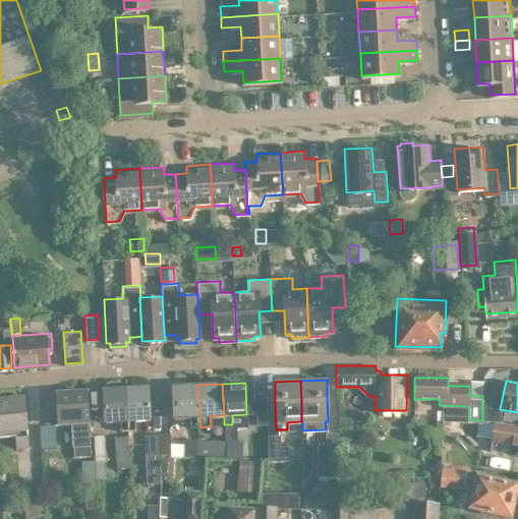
[(200,427),(197,385),(172,387),(174,418),(189,418),(189,427),(200,427)]
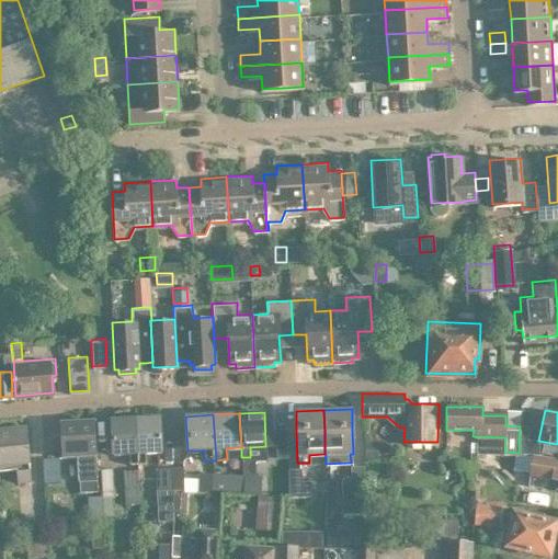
[(160,418),(135,419),(137,463),(146,463),(145,452),(161,451),(160,418)]
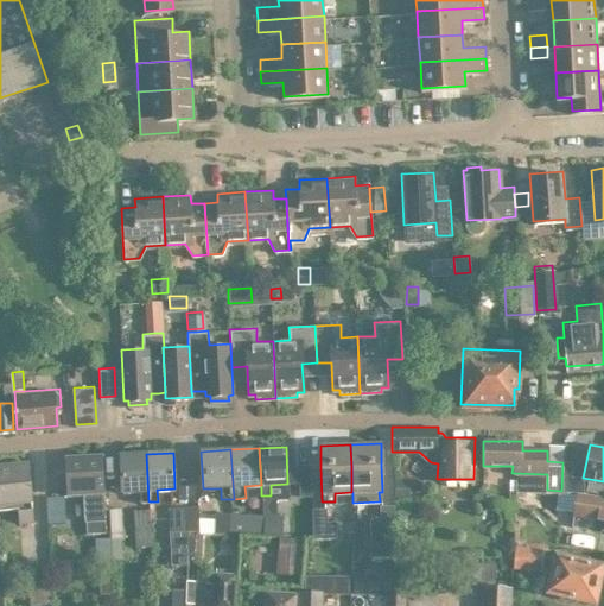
[(148,502),(146,454),(120,455),(121,492),(140,492),(140,502),(148,502)]
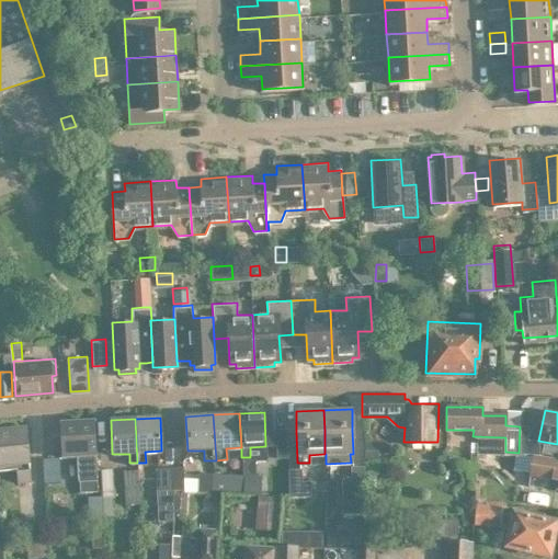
[(93,421),(60,423),(61,438),(63,457),(78,456),(79,478),(97,478),(97,455),(94,436),(93,421)]
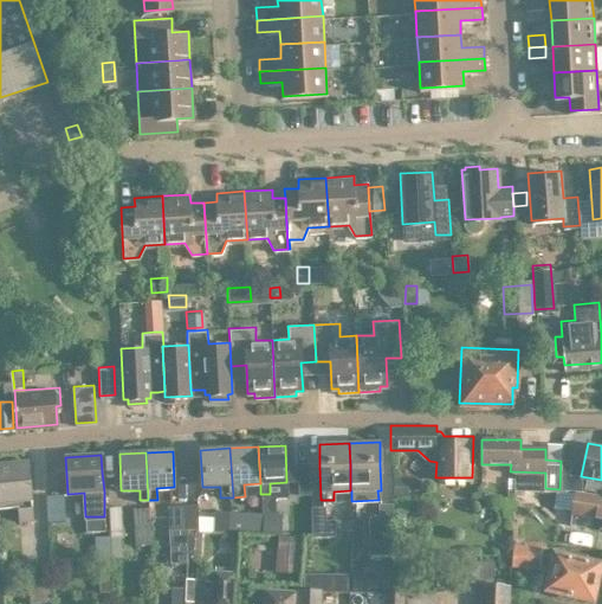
[(27,461),(0,462),(0,503),(15,502),(18,521),(32,520),(27,461)]
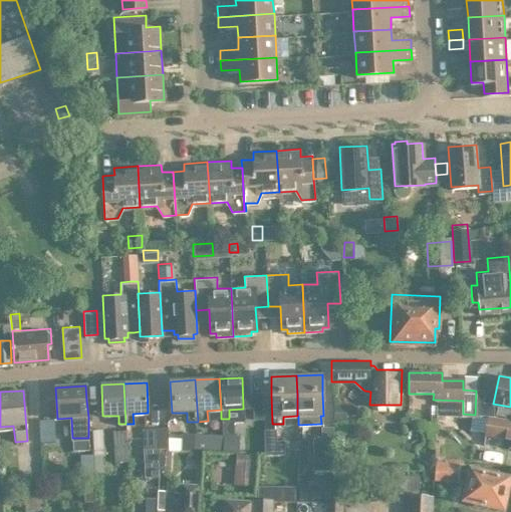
[(436,412),(436,413),(463,414),(463,401),(436,400),(436,403),(436,412)]
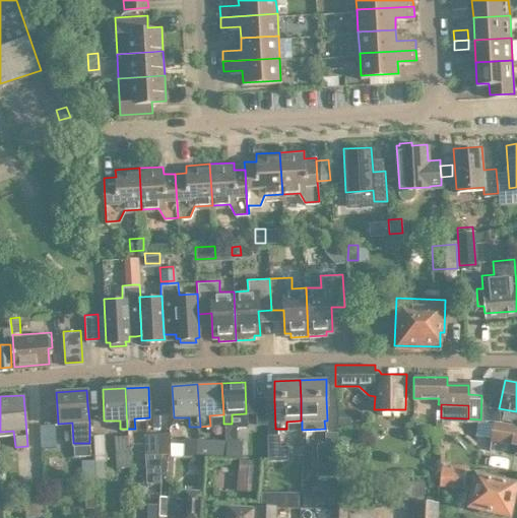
[(337,408),(337,425),(349,425),(349,408),(337,408)]
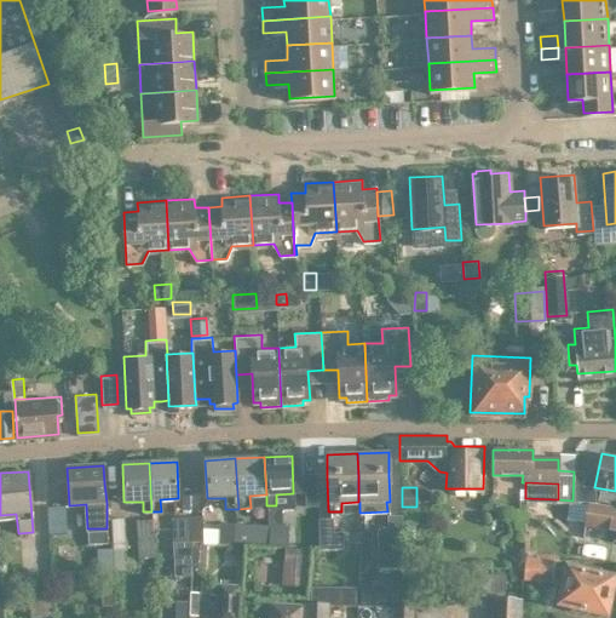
[(64,503),(46,504),(47,532),(67,530),(64,503)]
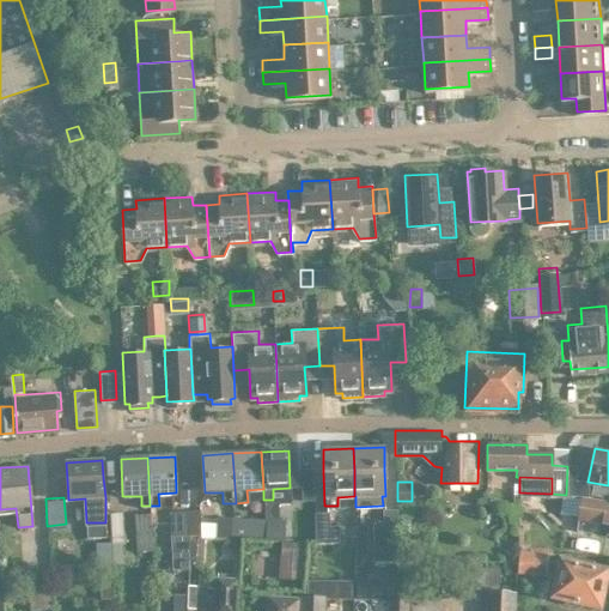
[(576,530),(608,536),(608,502),(580,497),(576,530)]
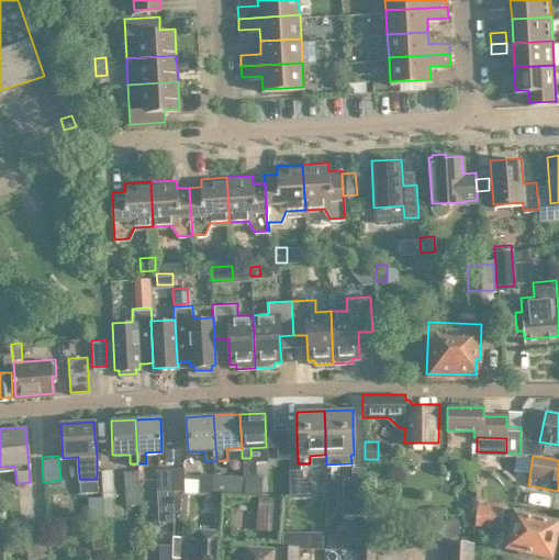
[(344,480),(344,514),(365,514),(365,466),(353,466),(353,480),(344,480)]
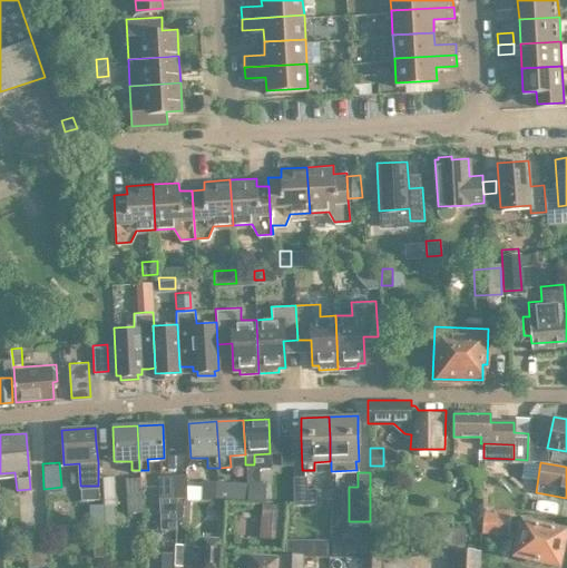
[(177,497),(173,498),(172,476),(157,477),(158,498),(160,527),(176,526),(176,516),(177,499),(177,497)]
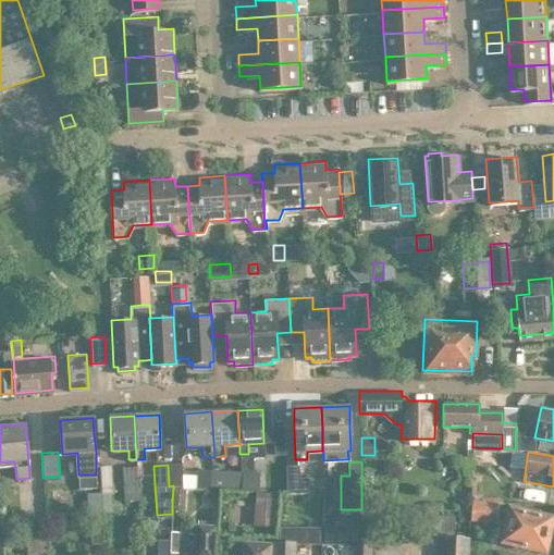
[(181,465),(168,465),(169,486),(173,485),(183,485),(181,465)]
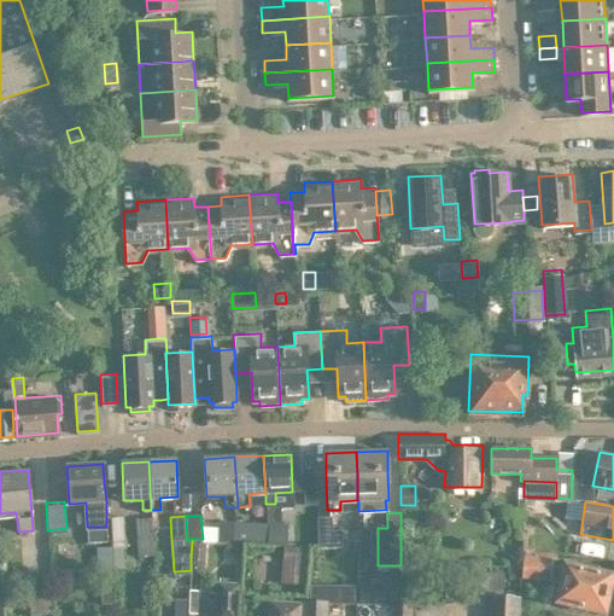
[(111,518),(112,547),(126,546),(124,517),(111,518)]
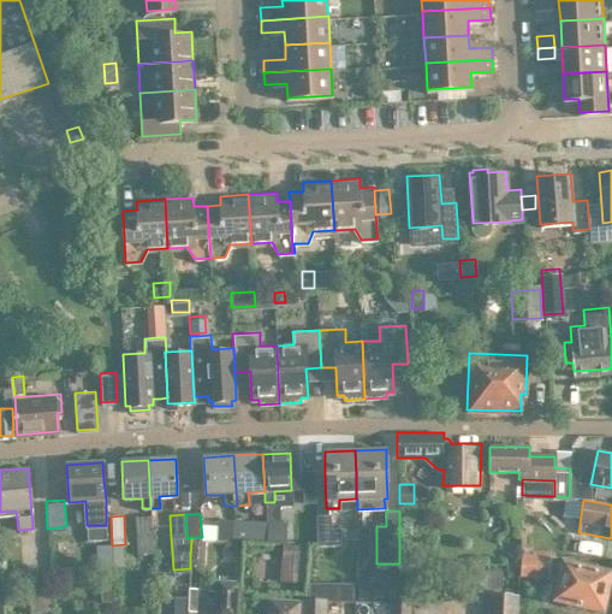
[(316,515),(318,547),(340,545),(339,529),(331,530),(331,515),(316,515)]
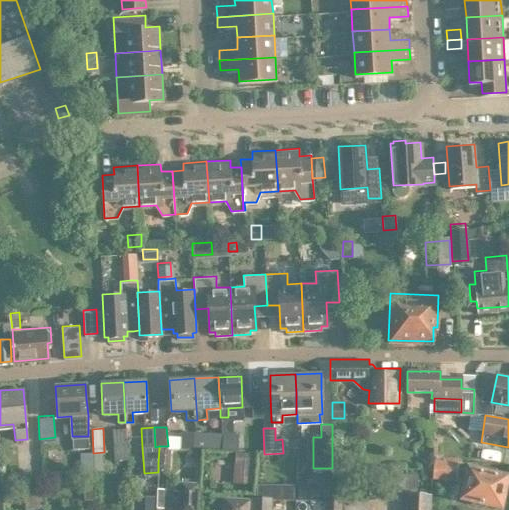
[(112,430),(114,459),(126,458),(125,429),(112,430)]
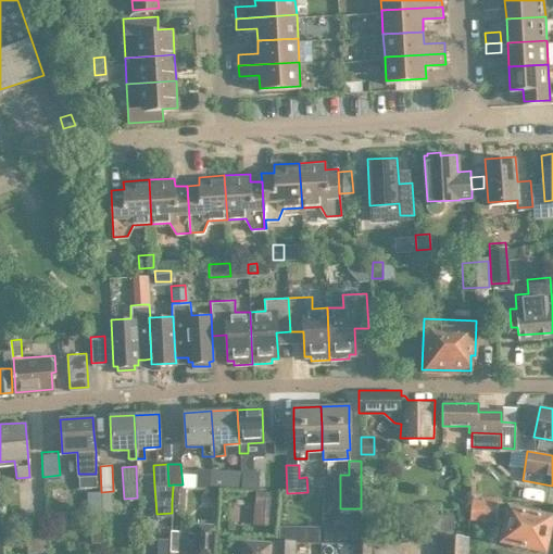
[(213,469),(197,469),(196,469),(195,487),(211,488),(213,469)]
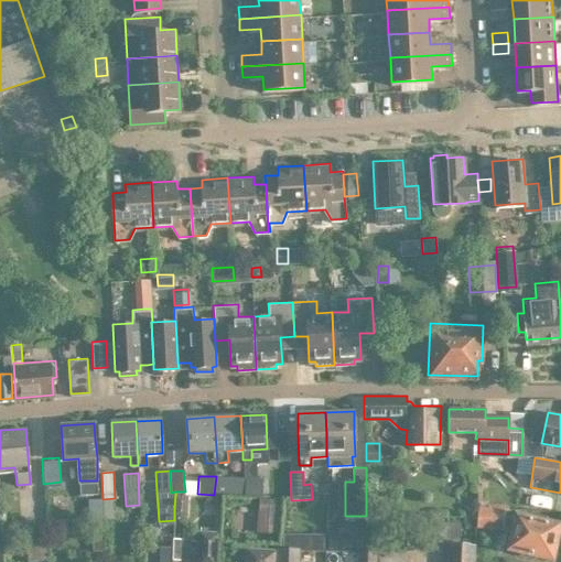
[(245,478),(216,476),(214,495),(244,497),(245,478)]
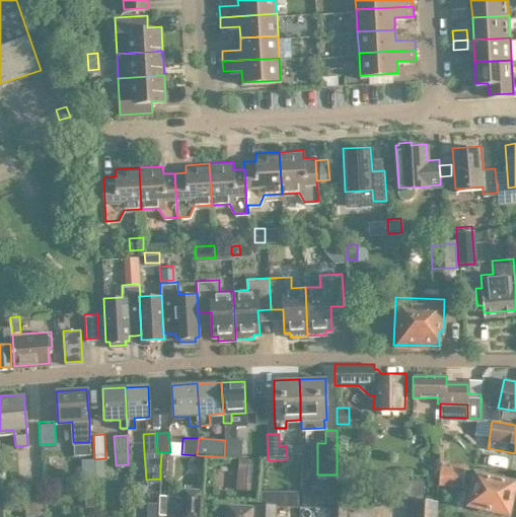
[(240,441),(225,440),(224,457),(239,457),(240,441)]
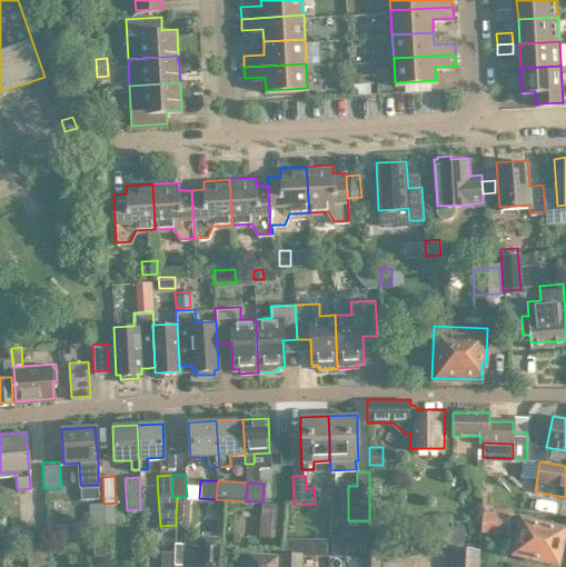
[(98,485),(80,485),(81,496),(98,496),(98,485)]
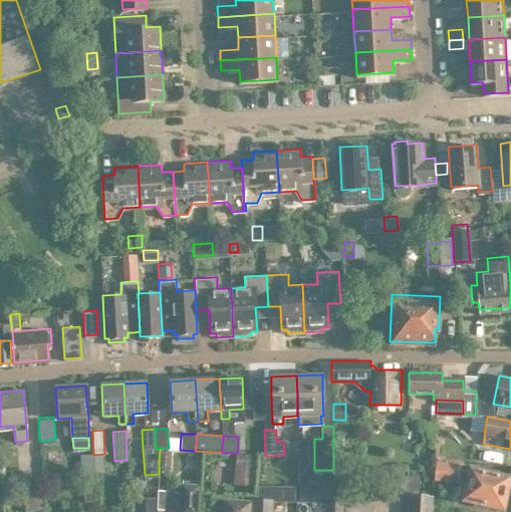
[(160,450),(159,465),(164,468),(169,466),(169,452),(164,450),(160,450)]
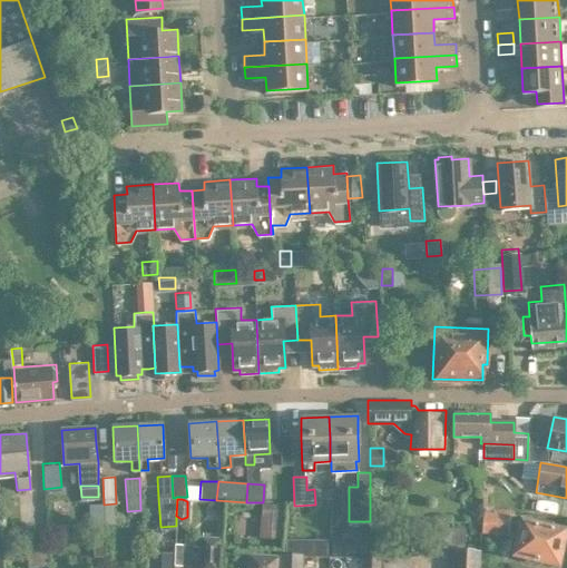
[(282,516),(283,502),(264,501),(263,515),(282,516)]
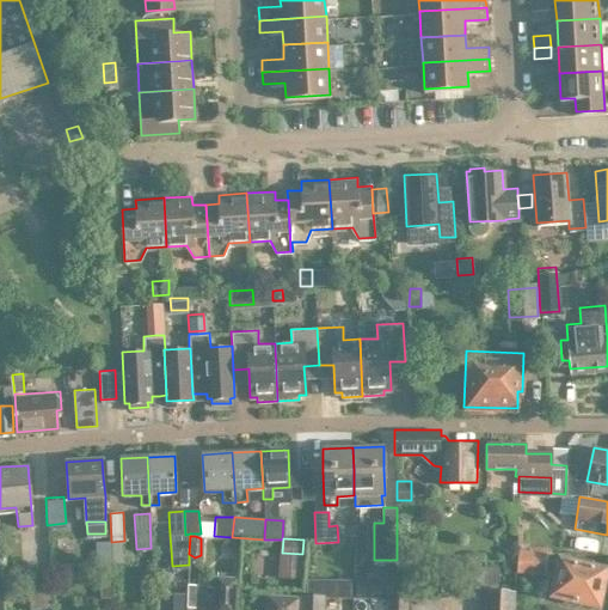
[(520,547),(520,548),(517,571),(545,573),(547,549),(529,548),(520,547)]
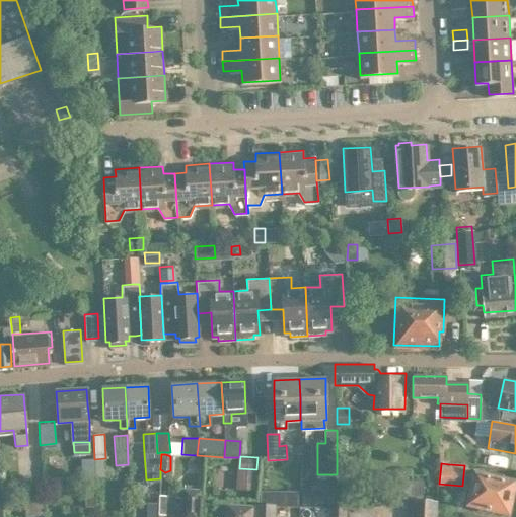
[(468,505),(508,514),(515,484),(502,481),(503,474),(489,471),(488,476),(475,474),(468,505)]
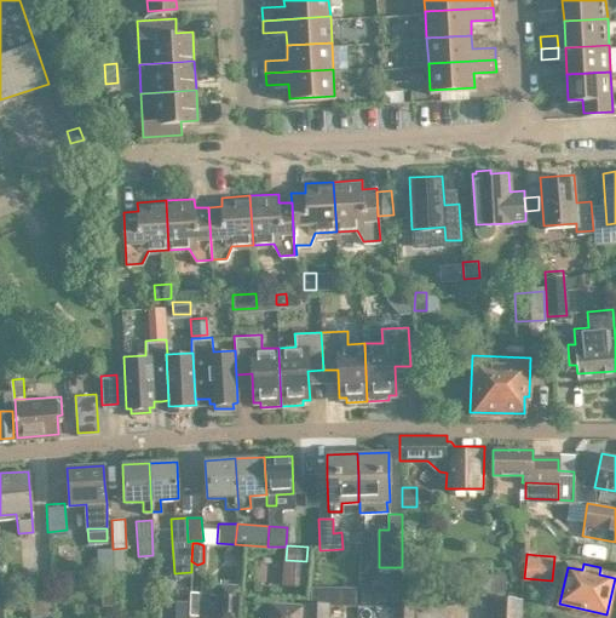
[(27,577),(30,614),(51,613),(47,576),(27,577)]
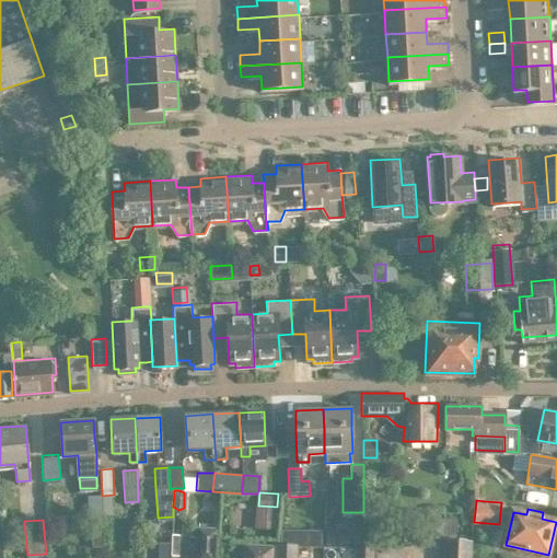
[(69,520),(60,521),(61,529),(70,529),(69,520)]
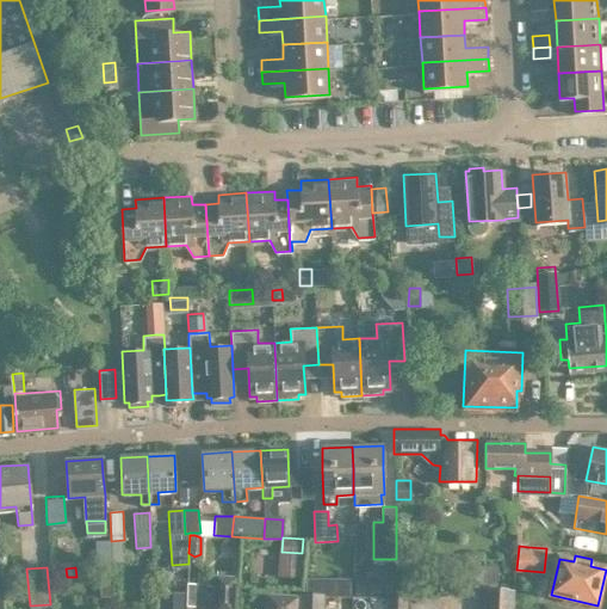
[(212,608),(235,608),(237,574),(215,572),(212,608)]
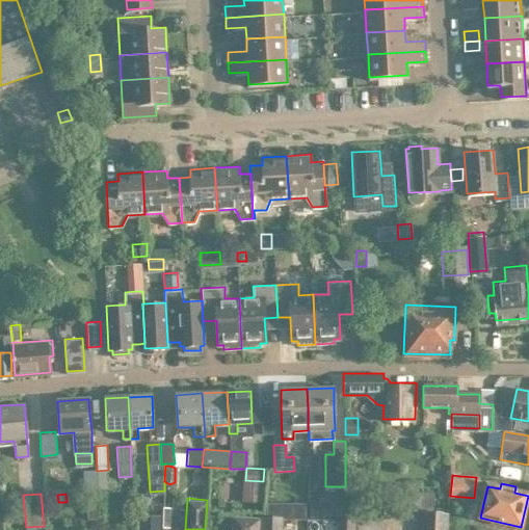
[(311,503),(310,515),(322,515),(322,503),(311,503)]
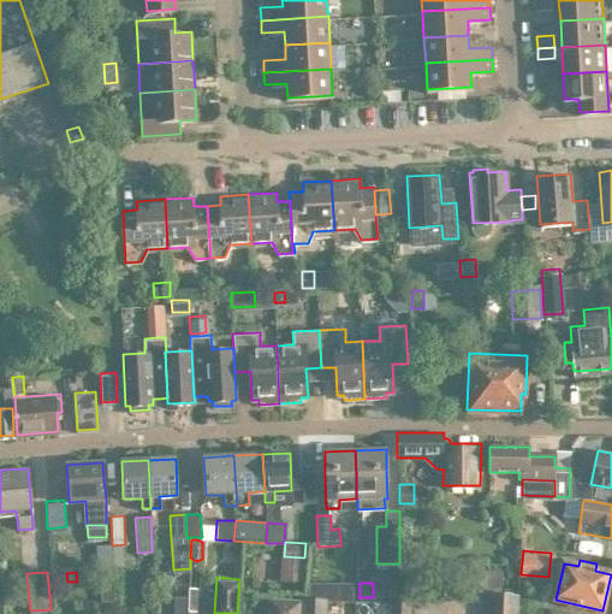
[(198,609),(198,586),(189,586),(188,609),(198,609)]
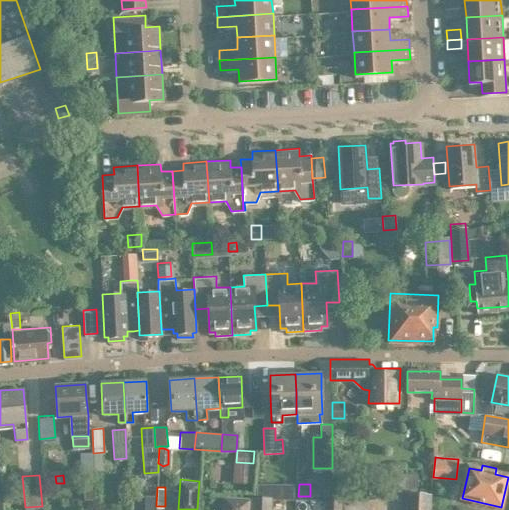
[(406,509),(430,509),(431,493),(407,491),(406,509)]
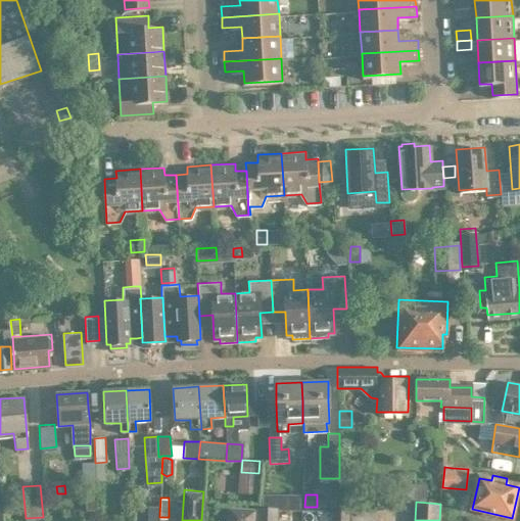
[(254,520),(256,508),(228,506),(227,520),(254,520)]
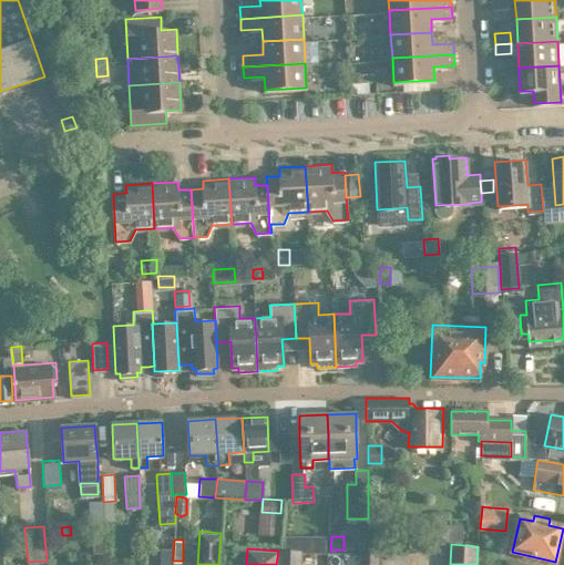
[(300,564),(301,551),(290,550),(279,548),(278,564),(300,564)]
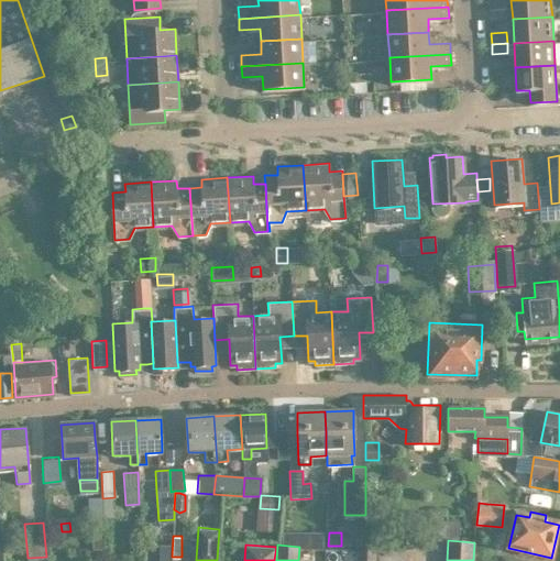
[(358,560),(375,560),(376,548),(359,548),(358,560)]
